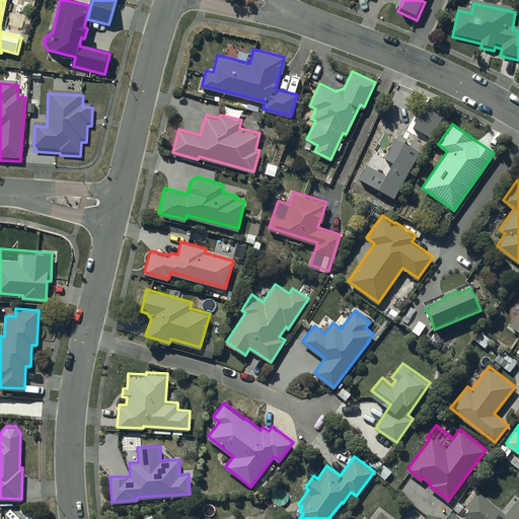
[(469,518),(518,518),(518,497),(505,513),(478,490),(466,504),(469,507),(463,513),(469,518)]
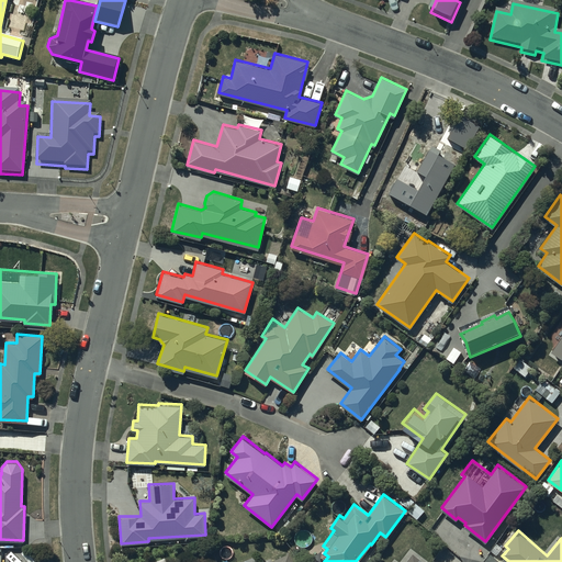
[(292,561),(289,552),(265,561),(292,561)]
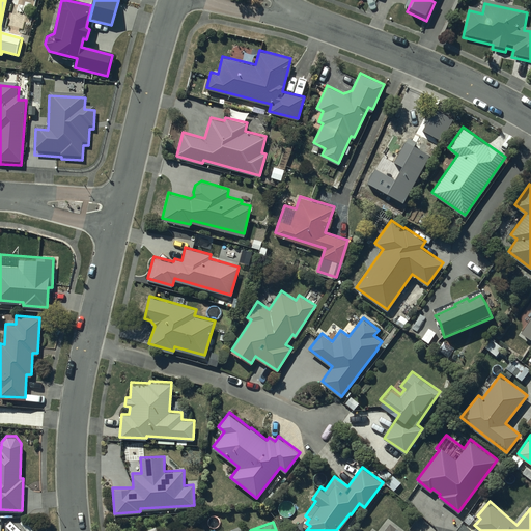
[(401,530),(390,522),(382,530),(380,530),(379,530),(378,530),(401,530)]
